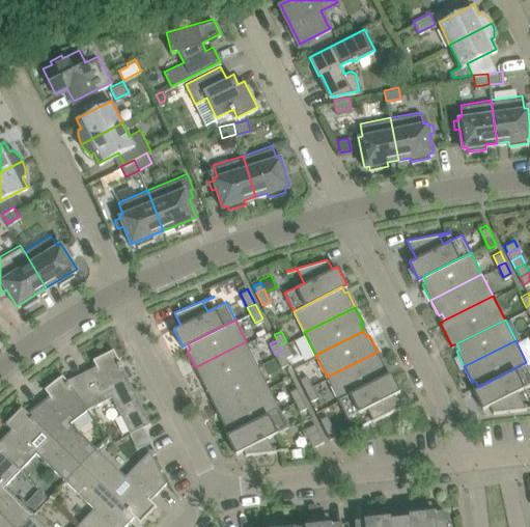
[(210,388),(257,364),(246,341),(195,367),(202,383),(206,381),(210,388)]
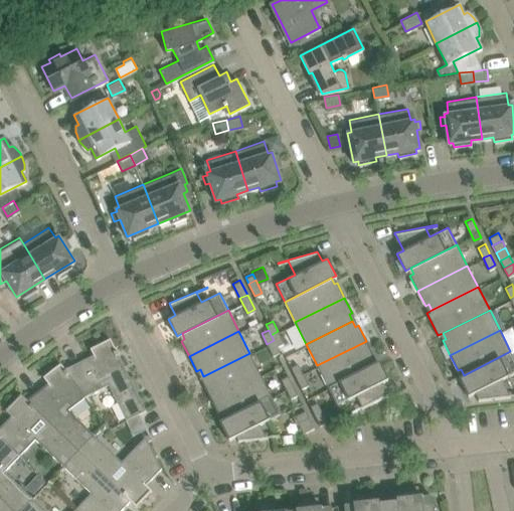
[(283,342),(278,331),(271,335),(274,340),(277,345),(283,342)]
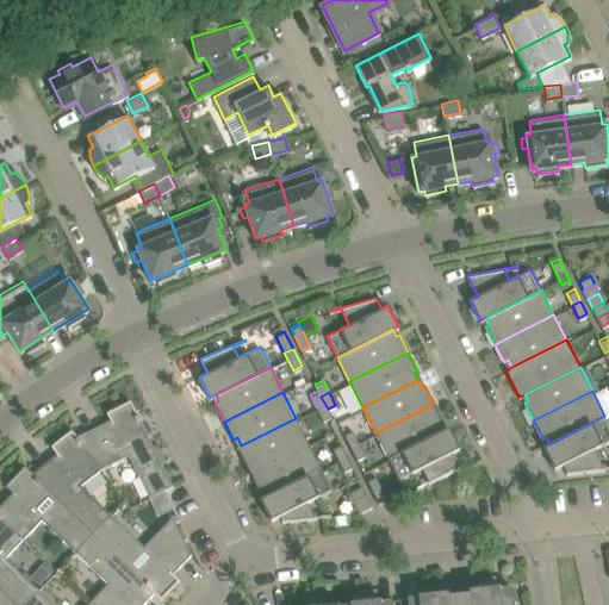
[(110,418),(76,435),(100,468),(128,454),(149,497),(173,484),(130,399),(106,411),(110,418)]
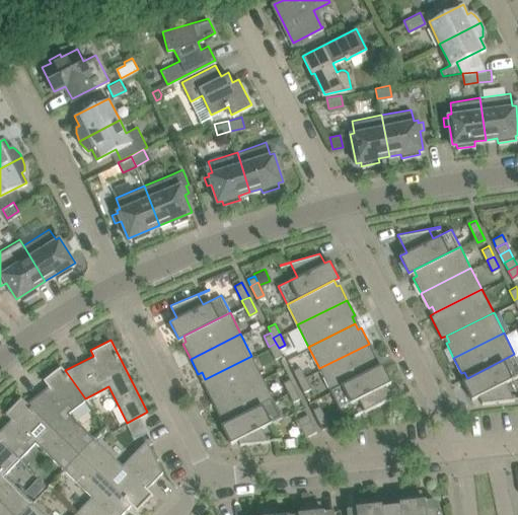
[(282,354),(279,348),(276,343),(269,347),(274,357),(282,354)]
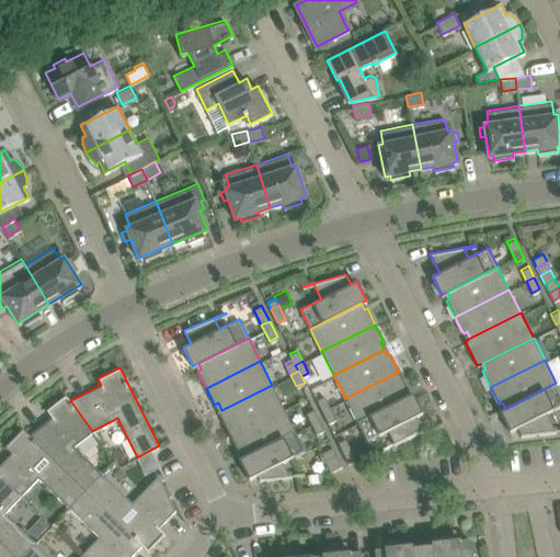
[(408,388),(399,372),(345,398),(356,421),(407,396),(403,389),(408,388)]
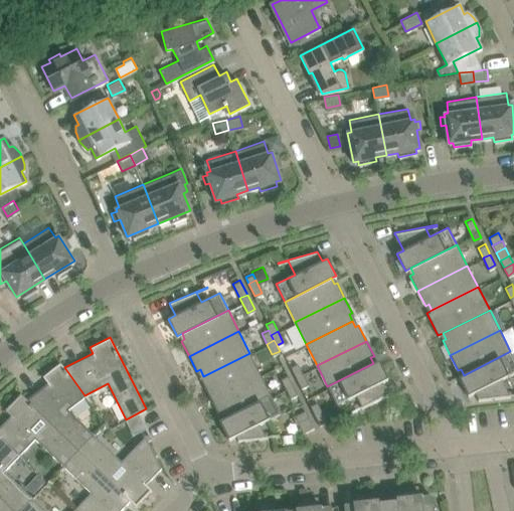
[(513,358),(510,351),(464,375),(459,377),(468,394),(475,391),(477,397),(478,398),(513,394),(513,392),(509,393),(501,378),(513,371),(513,358)]
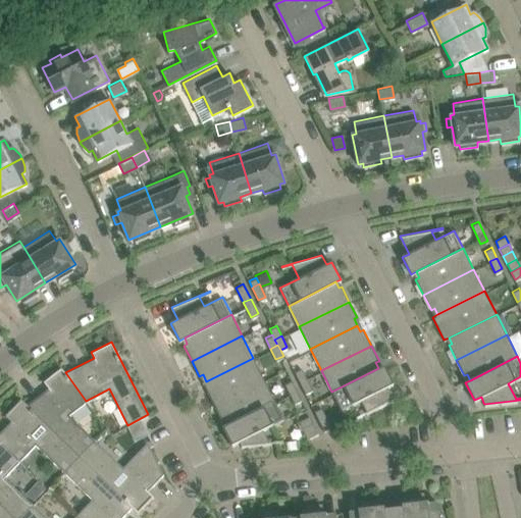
[(213,405),(264,379),(253,358),(206,381),(209,387),(206,390),(213,405)]
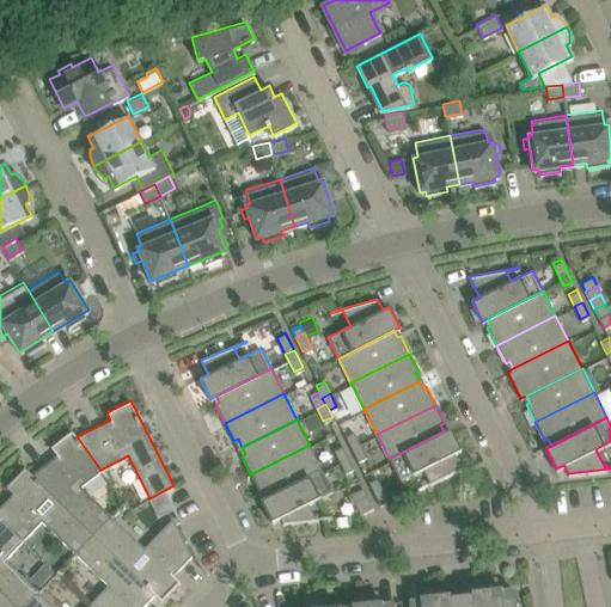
[(450,429),(444,431),(389,459),(399,479),(422,468),(429,482),(416,488),(417,489),(462,467),(454,453),(460,449),(450,429)]
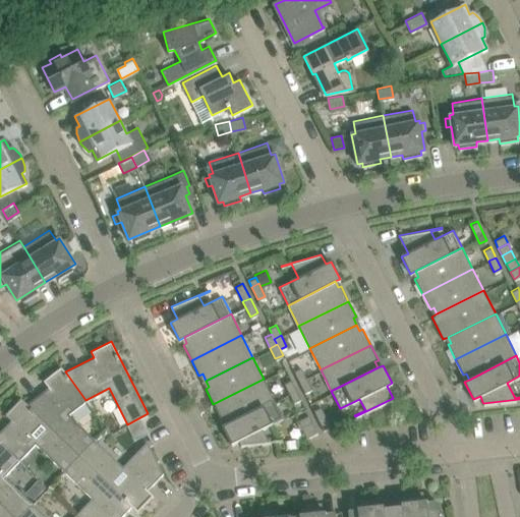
[(68,413),(85,400),(65,371),(61,366),(43,380),(48,387),(26,403),(78,454),(94,439),(68,413)]
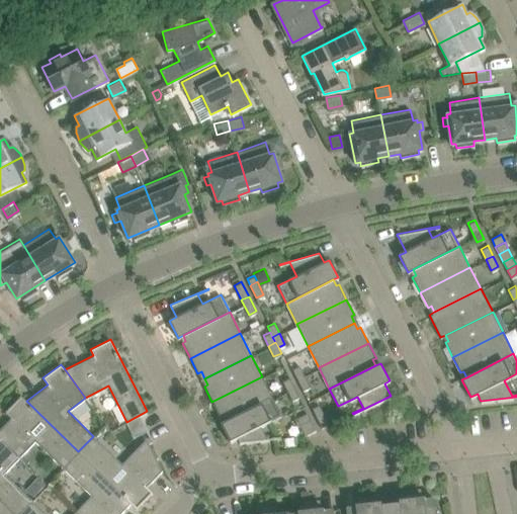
[(298,364),(291,368),(296,378),(305,375),(298,364)]
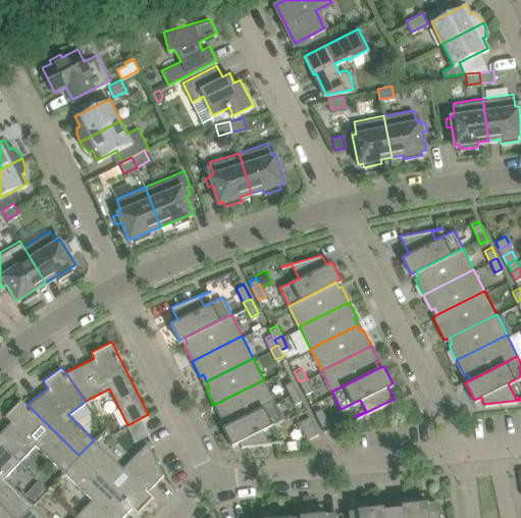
[(312,389),(307,378),(299,381),(305,393),(312,389)]
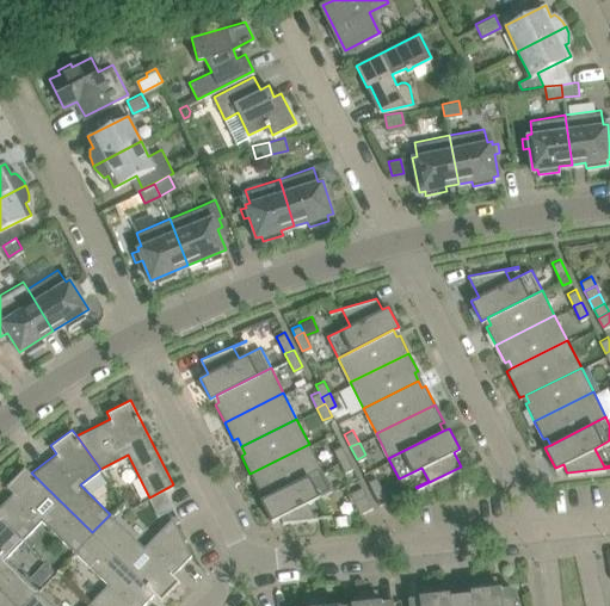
[(266,496),(321,469),(309,444),(250,474),(259,492),(263,489),(266,496)]
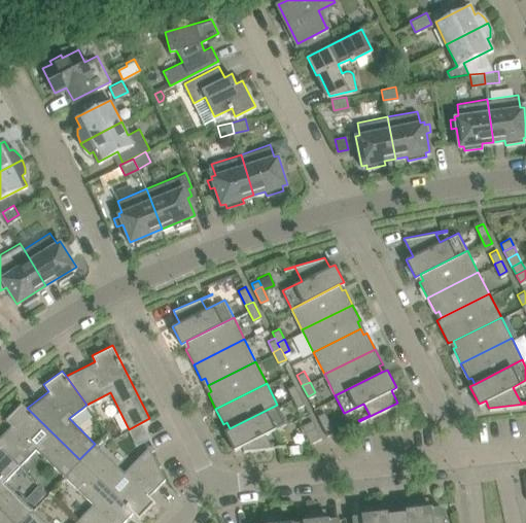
[(299,393),(293,383),(286,387),(291,396),(299,393)]
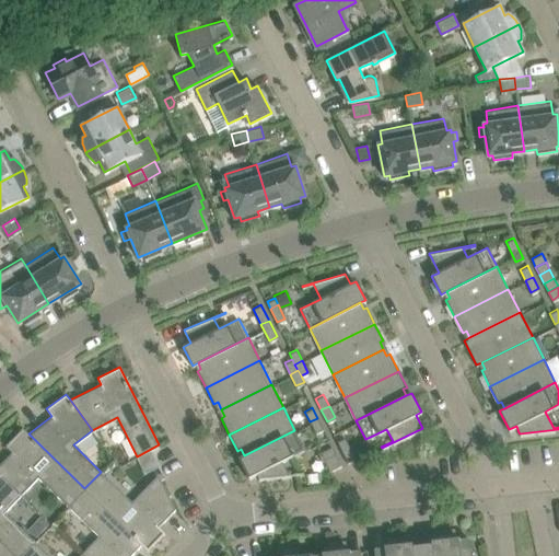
[(342,419),(351,442),(359,439),(350,417),(342,419)]
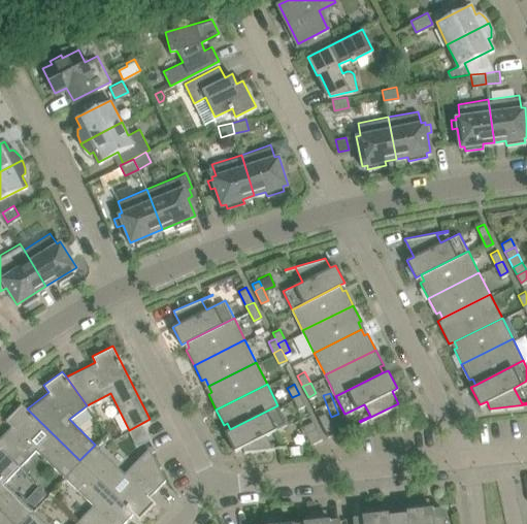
[(304,403),(299,394),(292,397),(297,407),(304,403)]
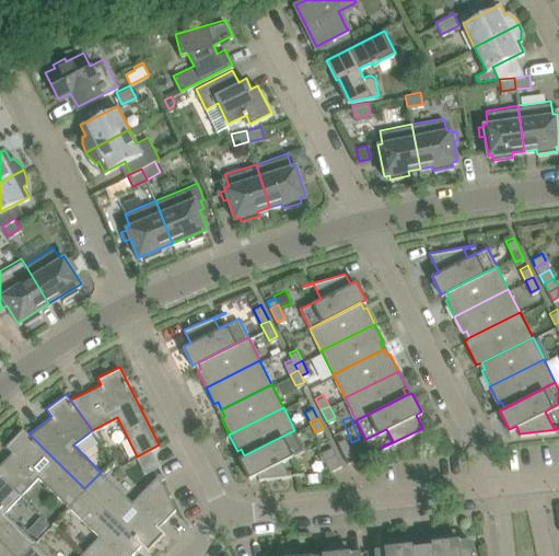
[(84,488),(28,433),(22,427),(4,444),(11,451),(0,462),(0,472),(21,494),(37,476),(68,506),(84,488)]
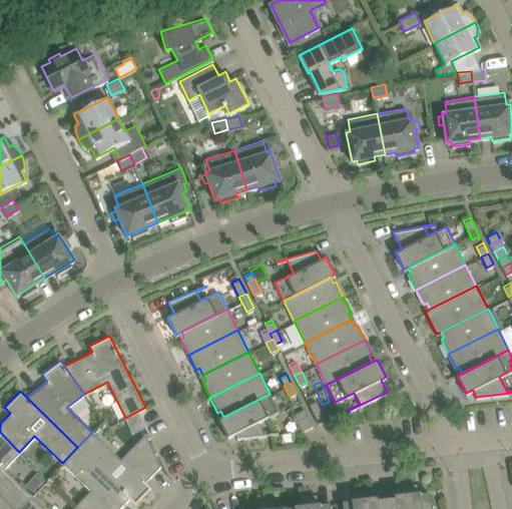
[(270,394),(223,417),(218,420),(227,437),(234,433),(236,437),(236,438),(277,433),(277,432),(264,434),(258,421),(279,411),(270,394)]
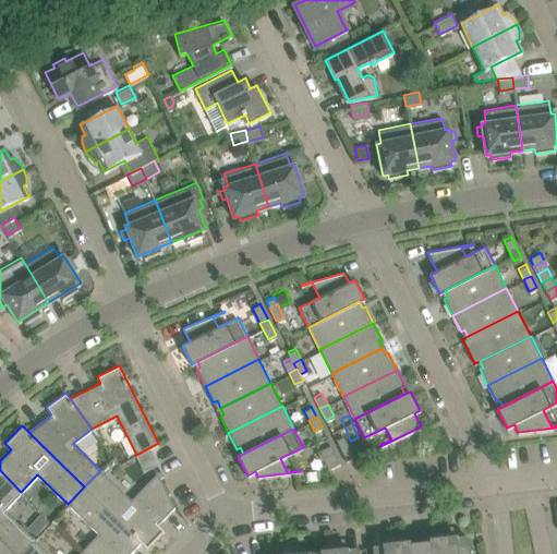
[(343,435),(336,438),(346,459),(353,456),(343,435)]
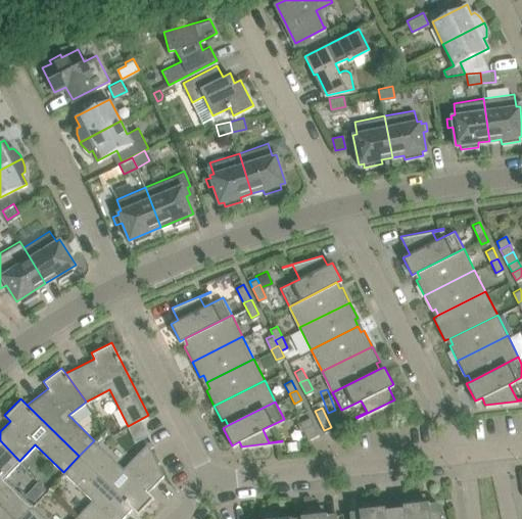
[(314,423),(310,416),(298,421),(302,428),(314,423)]
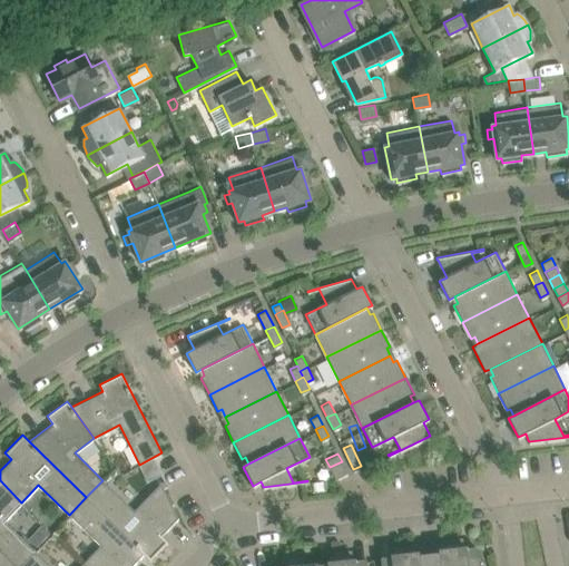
[(347,472),(342,461),(330,467),(335,478),(347,472)]
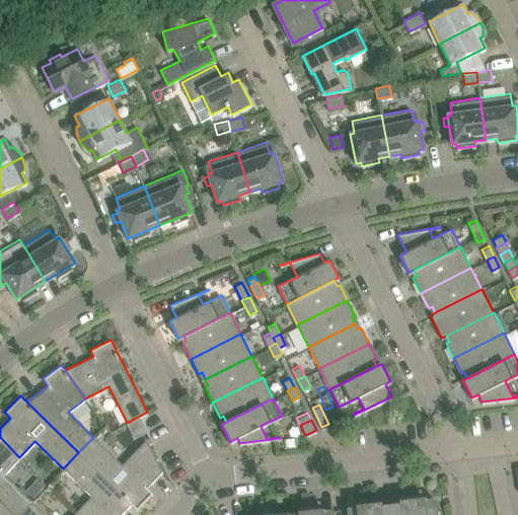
[(19,457),(0,437),(0,500),(15,514),(17,514),(31,501),(3,473),(19,457)]
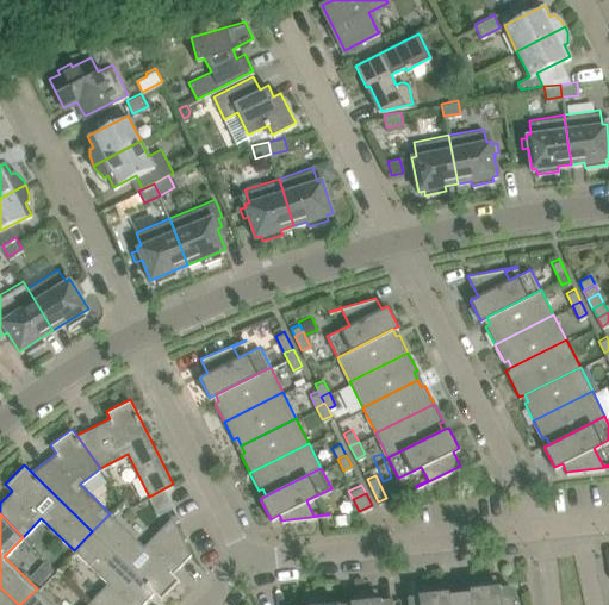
[(143,544),(110,513),(92,531),(154,592),(160,598),(179,579),(172,573),(191,553),(172,516),(143,544)]
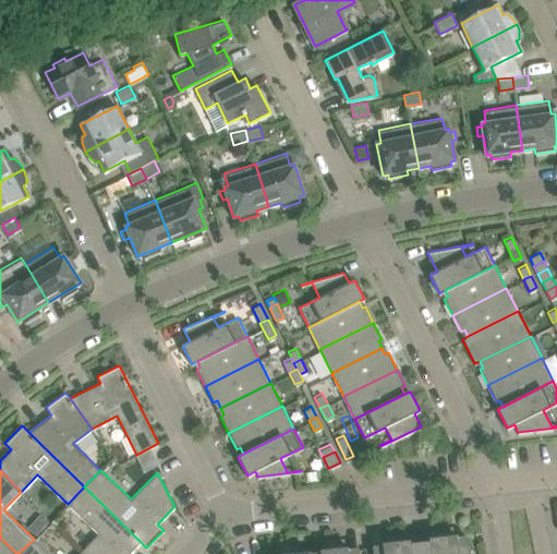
[(128,553),(141,542),(84,486),(68,504),(98,533),(81,551),(83,553),(128,553)]
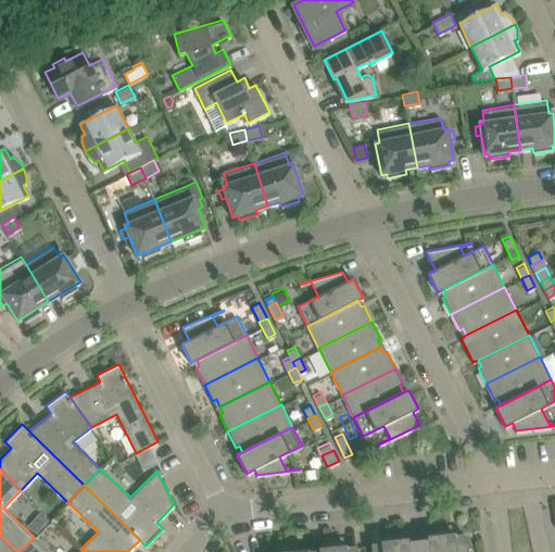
[(39,511),(32,518),(40,527),(48,519),(39,511)]
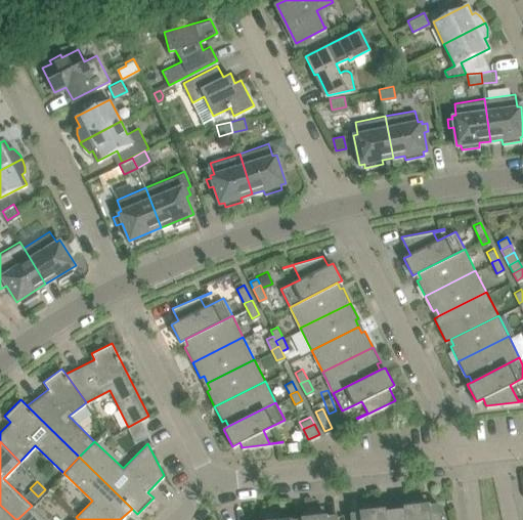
[(424,495),(415,496),(417,519),(440,519),(438,503),(425,505),(424,495)]
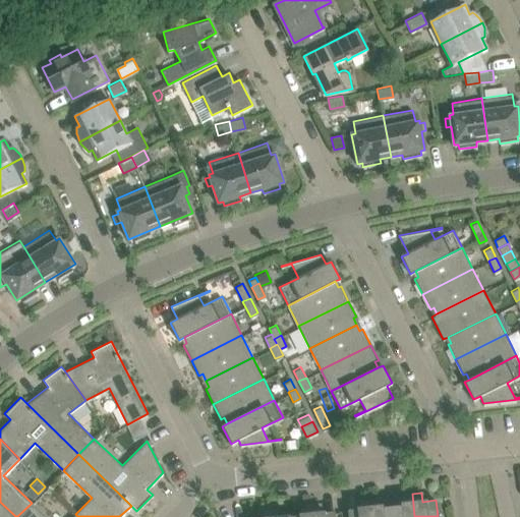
[(414,516),(412,494),(404,494),(405,504),(392,505),(393,516),(414,516)]
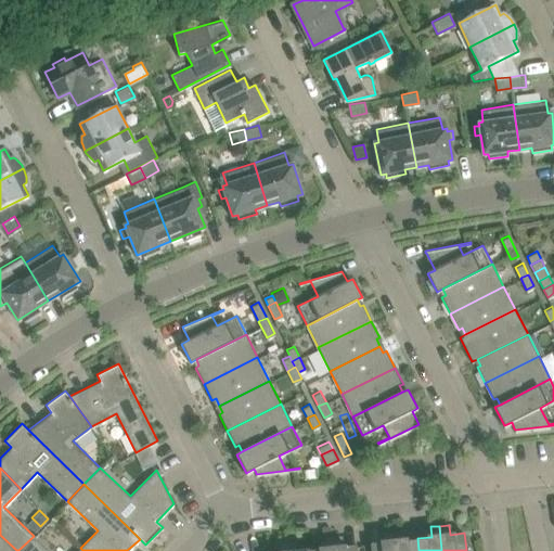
[(402,529),(393,530),(395,550),(419,550),(417,538),(403,540),(402,529)]
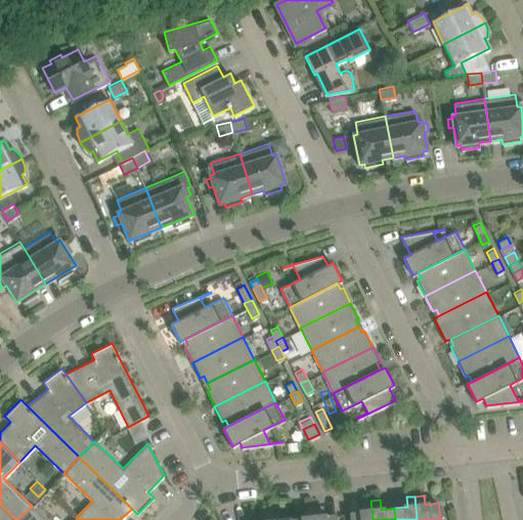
[(373,519),(371,501),(362,502),(363,512),(349,513),(350,519),(373,519)]
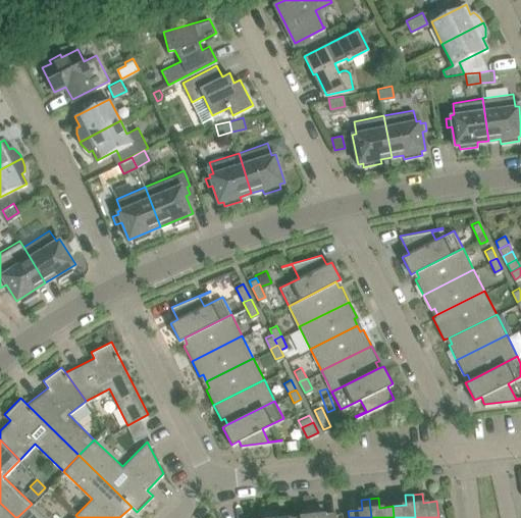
[(15,517),(0,503),(0,517),(15,517)]
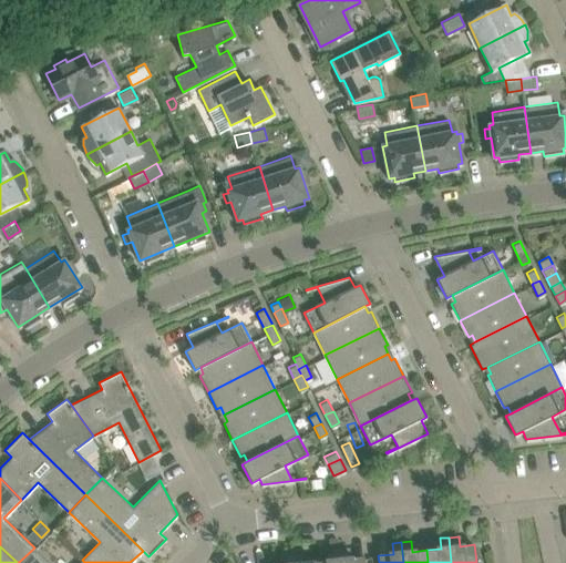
[(84,562),(82,560),(79,562),(50,562),(34,548),(19,562),(84,562)]
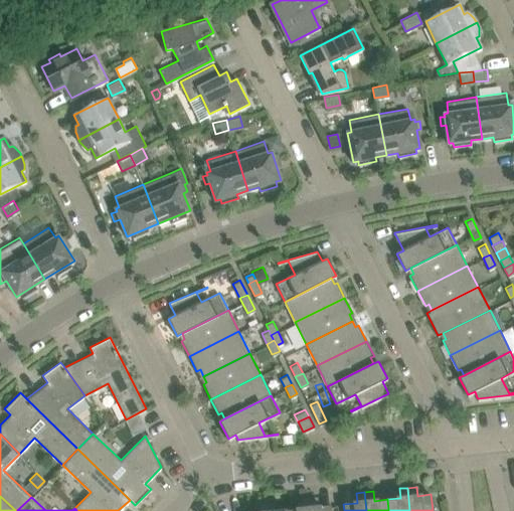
[(316,498),(307,499),(308,510),(331,510),(331,506),(317,507),(316,498)]
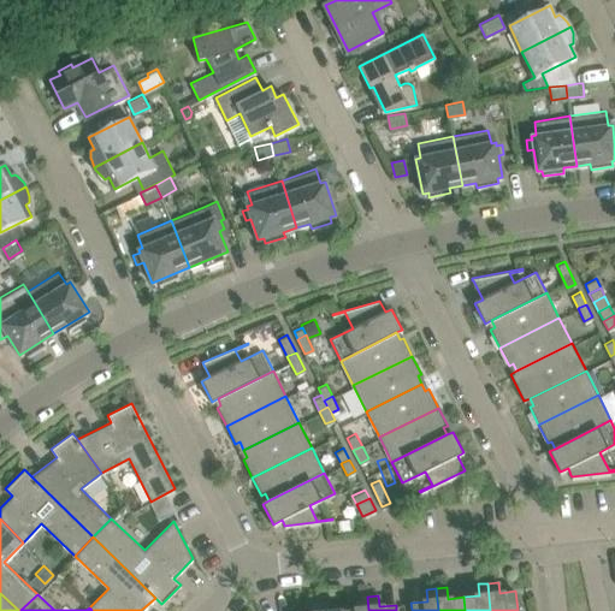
[(368,610),(367,597),(358,598),(359,609),(343,610),(368,610)]
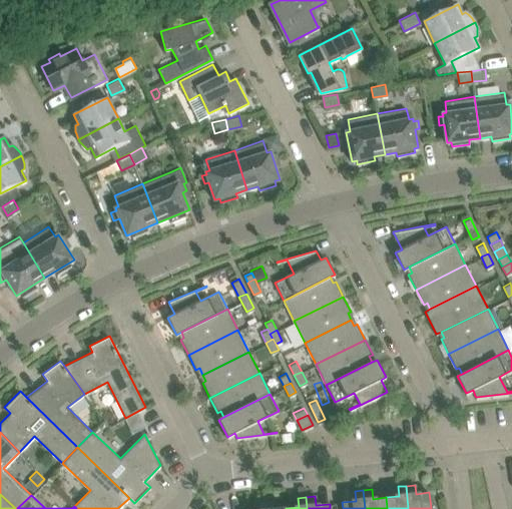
All buildings are outlined.
